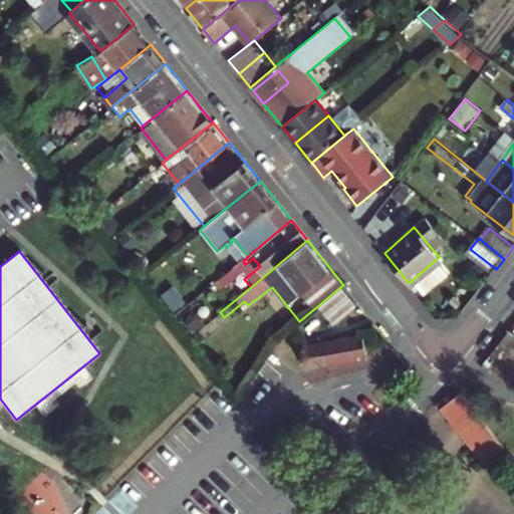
[(356,305),(341,286),(317,306),(333,325),(356,305)]
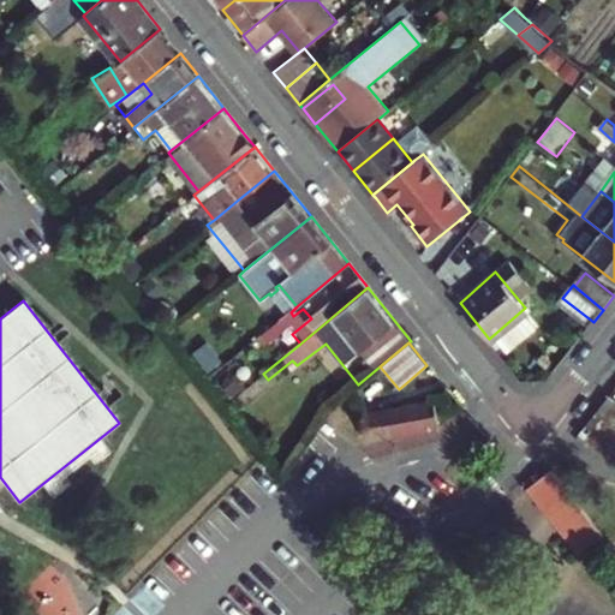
[(614,399),(610,396),(580,434),(611,459),(614,453),(614,399)]
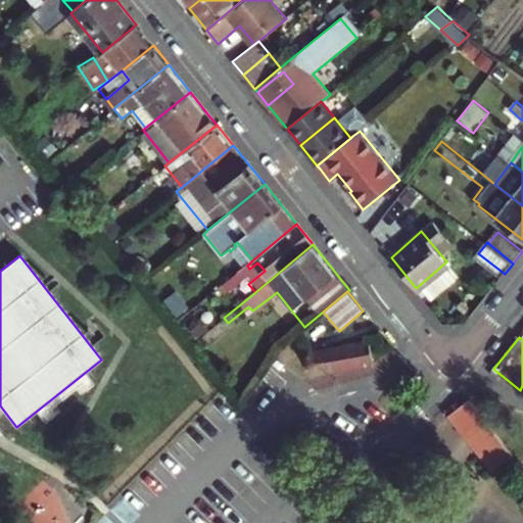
[(370,341),(310,352),(313,375),(374,364),(370,341)]
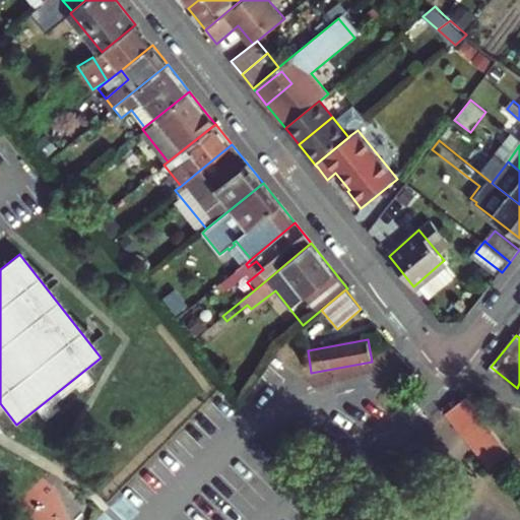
[(512,453),(466,397),(447,412),(492,468),(512,453)]
